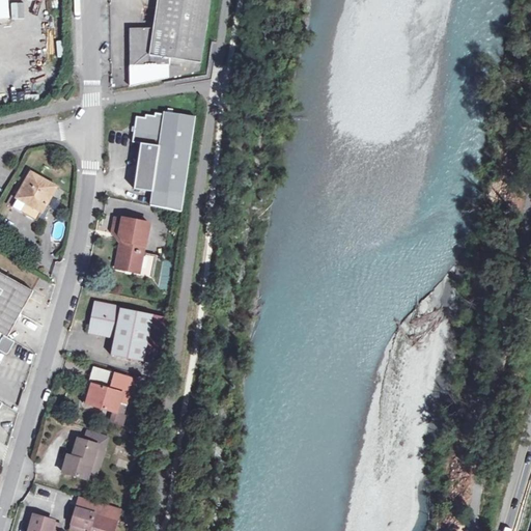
[(8,0),(0,0),(0,17),(10,17),(8,0)]
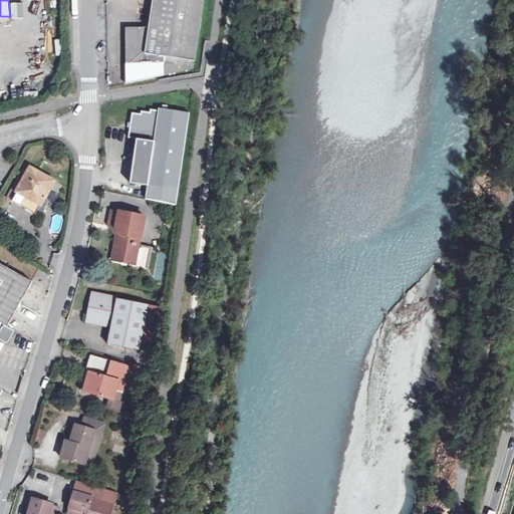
[(204,0),(153,0),(150,27),(126,28),(126,84),(165,75),(195,68),(204,0)]
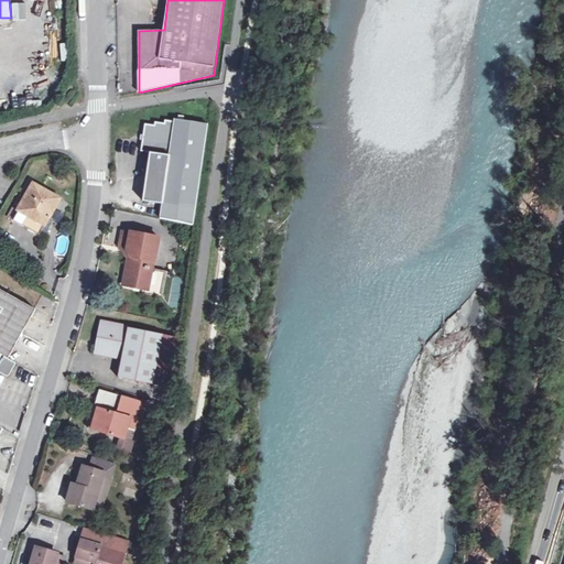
[(193,224),(195,210),(205,147),(208,125),(175,119),(174,122),(164,120),(164,125),(155,123),(154,127),(144,126),(141,151),(150,153),(142,202),(163,204),(161,219),(193,224)]
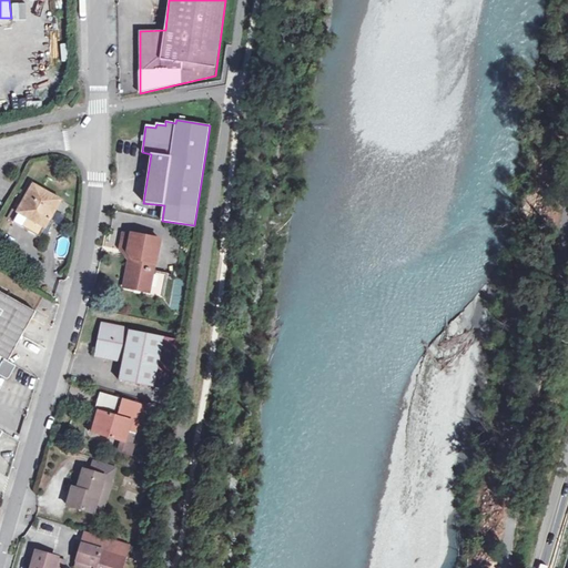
[(40,236),(60,201),(33,186),(13,222),(40,236)]
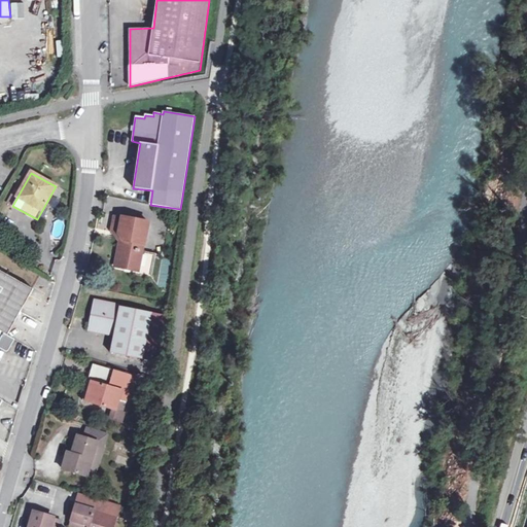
[(118,246),(116,258),(126,260),(125,267),(152,272),(155,253),(142,250),(143,243),(145,243),(149,221),(136,218),(136,220),(114,216),(112,232),(121,234),(124,238),(121,246),(118,246)]
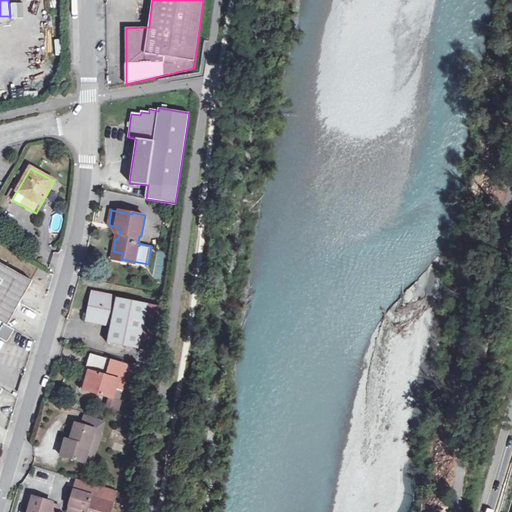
[(0,263),(0,321),(8,326),(32,282),(0,263)]
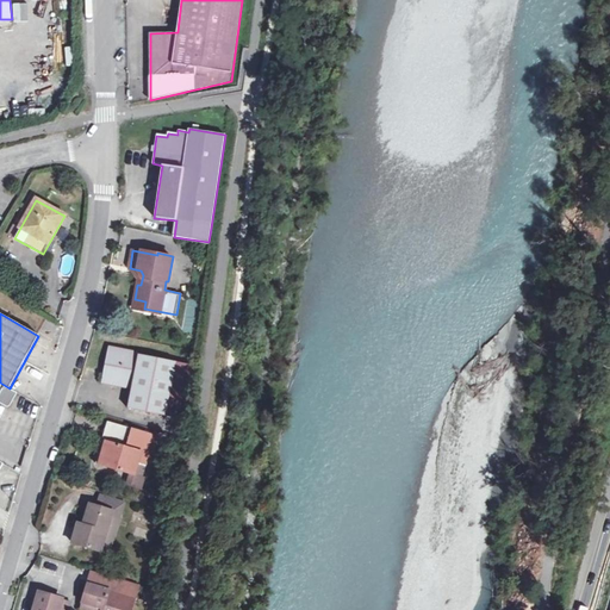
[(110,383),(131,386),(128,406),(182,417),(193,365),(110,348),(105,373),(111,374),(110,383)]
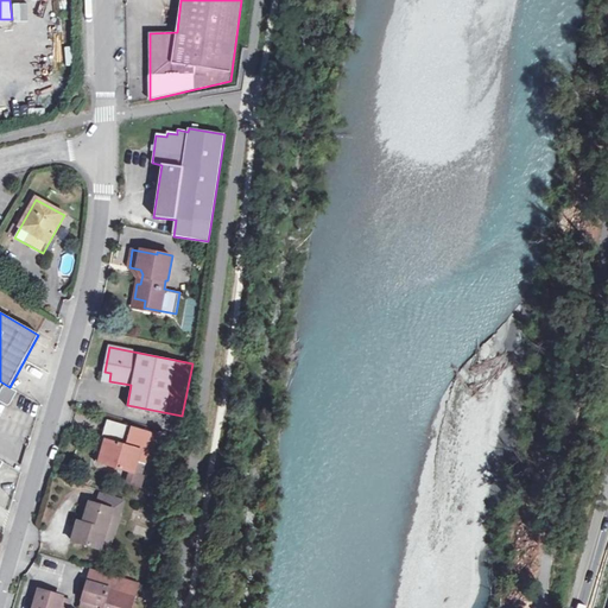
[(10,387),(0,381),(0,403),(5,406),(7,406),(10,406),(11,405),(19,392),(10,387)]
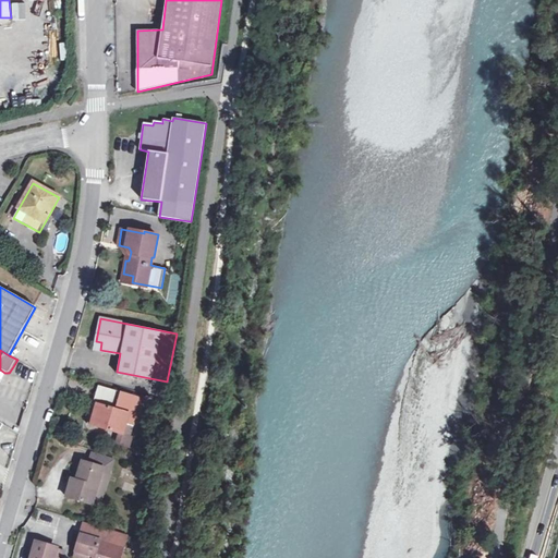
[(86,424),(121,434),(124,424),(131,425),(134,426),(142,399),(97,386),(86,424)]
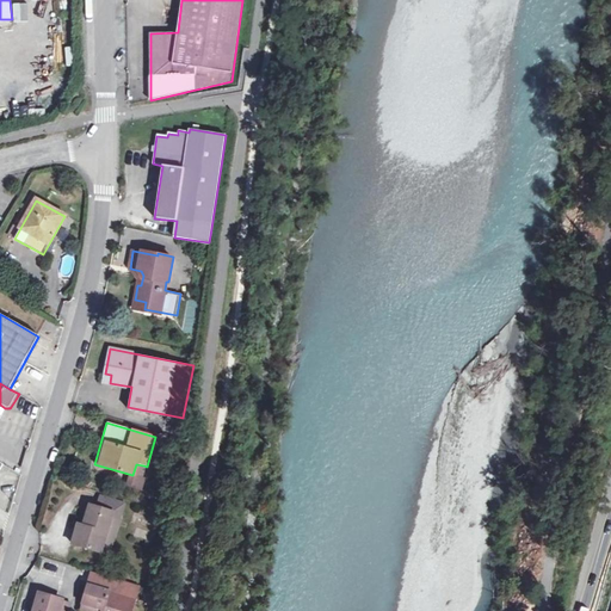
[(136,464),(133,475),(140,477),(143,466),(136,464)]
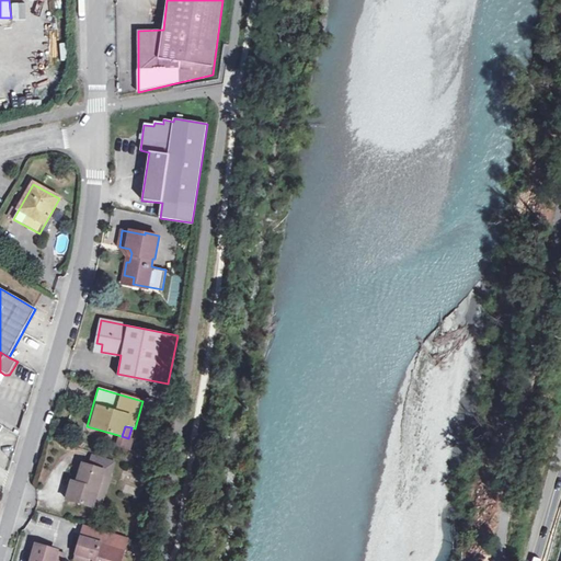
[(68,499),(92,506),(102,472),(110,474),(114,461),(92,456),(90,465),(83,462),(77,483),(72,482),(68,499)]
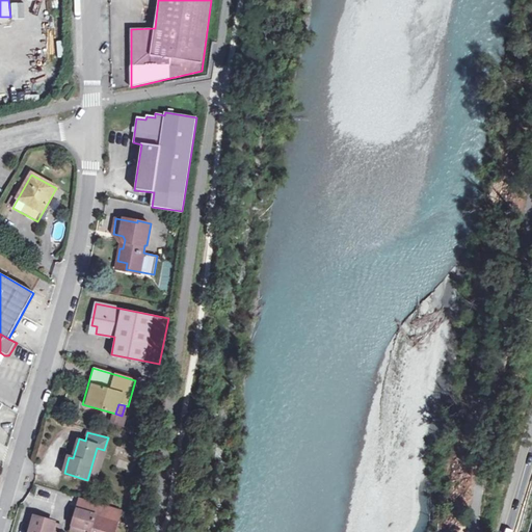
[(95,482),(104,450),(97,448),(87,480),(95,482)]
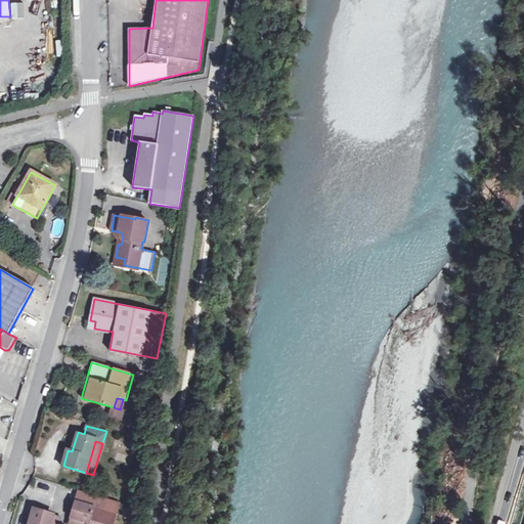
[(77,504),(73,517),(90,522),(89,523),(114,523),(117,515),(77,504)]
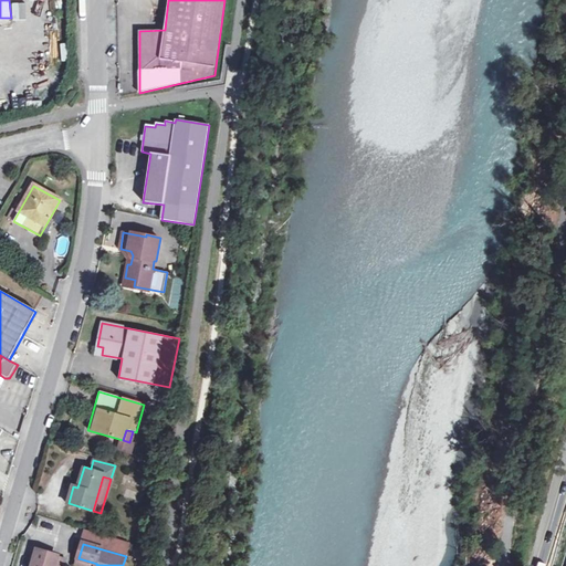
[(64,565),(65,564),(56,562),(58,556),(38,551),(32,565),(64,565)]
